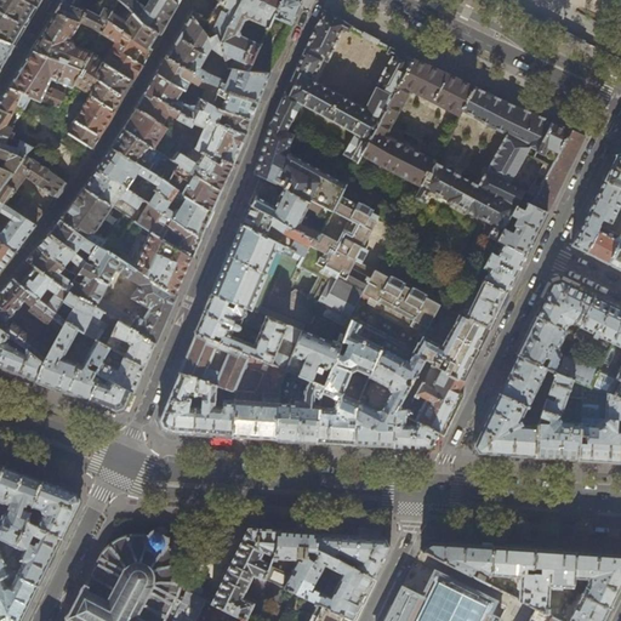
[(36,9),(22,0),(0,0),(0,39),(15,46),(28,23),(36,9)]
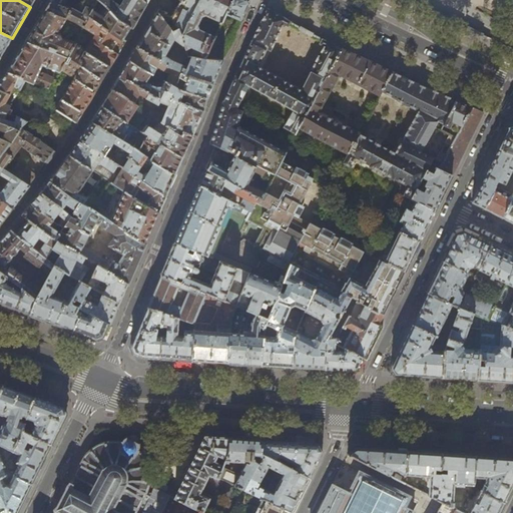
[(51,0),(45,10),(65,19),(83,28),(88,17),(92,10),(97,0),(51,0)]
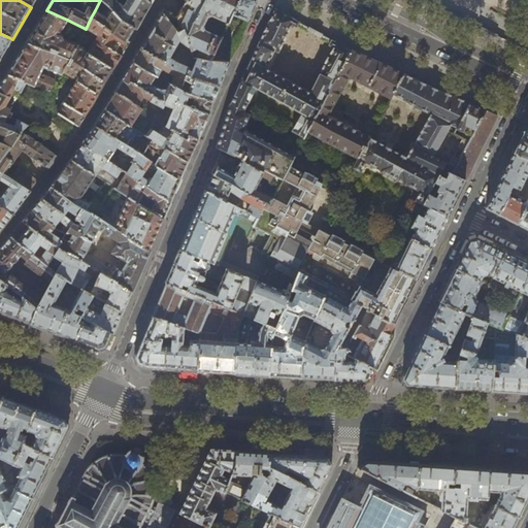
[(142,20),(152,4),(147,0),(128,0),(125,6),(116,0),(101,0),(112,10),(114,12),(135,28),(137,29),(142,20)]
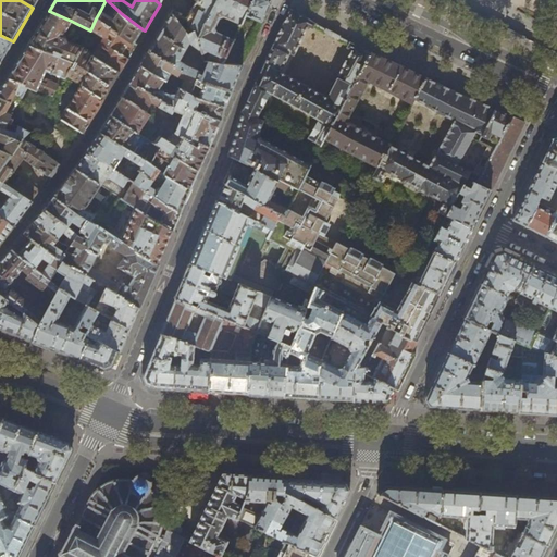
[(196,0),(186,20),(193,32),(197,39),(215,0),(196,0)]
